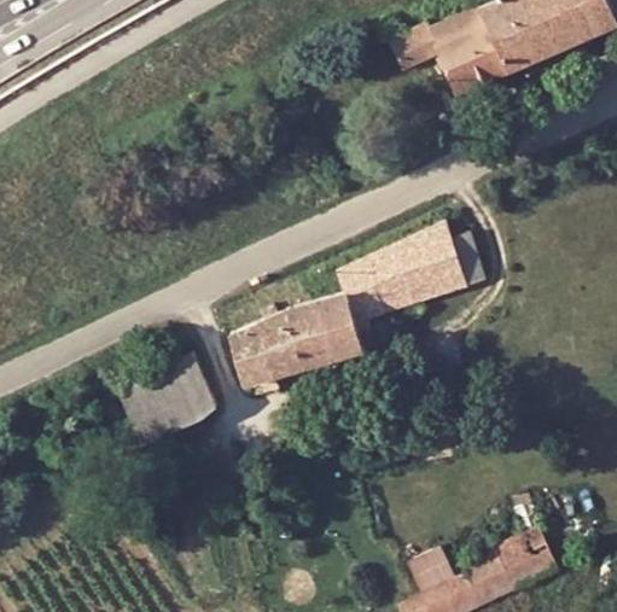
[(426,7),(389,23),(403,57),(440,41),(457,80),(510,57),(484,0),(465,0),(430,16),(426,7)]
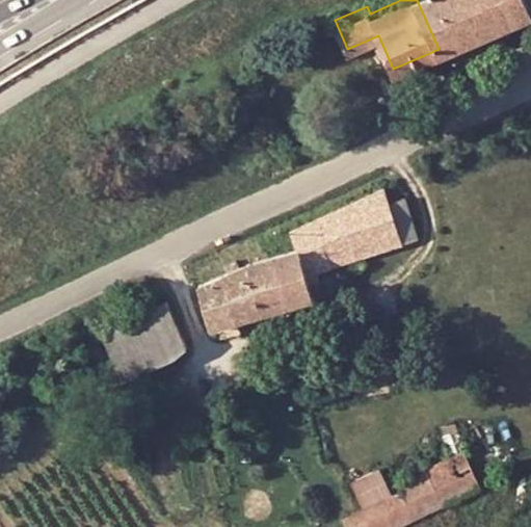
[(530,0),(417,0),(439,49),(530,8),(530,0)]
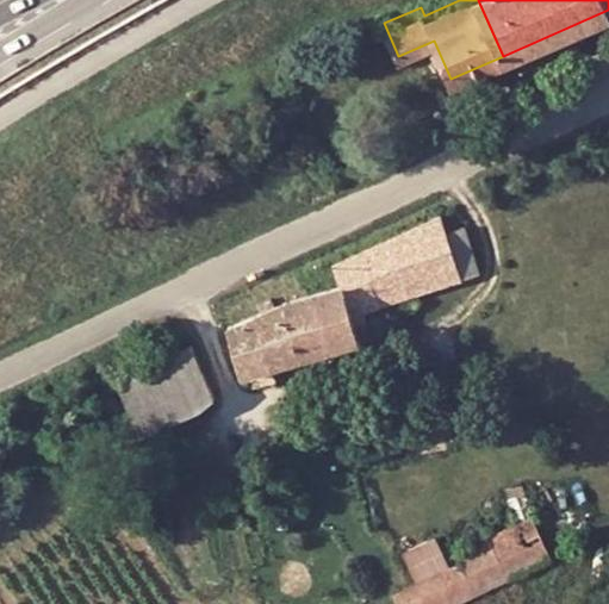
[(335,267),(341,288),(316,296),(329,353),(360,344),(370,342),(365,327),(370,325),(366,312),(480,278),(466,231),(447,236),(442,218),(335,267)]
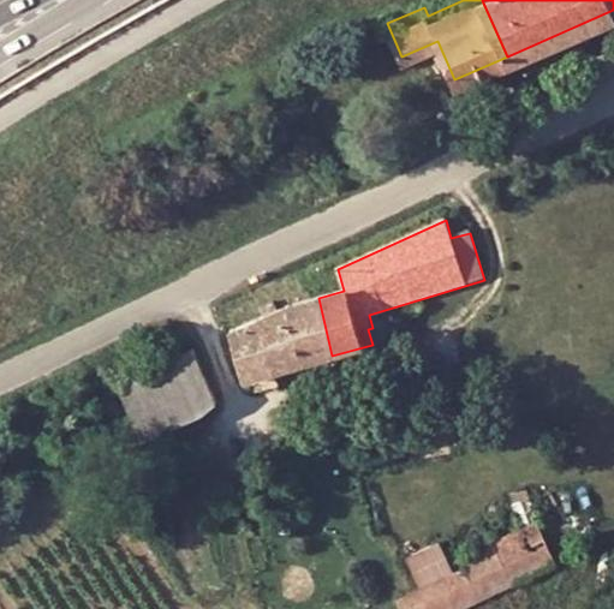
[(246,380),(332,356),(319,298),(278,309),(266,314),(231,330),(246,380)]
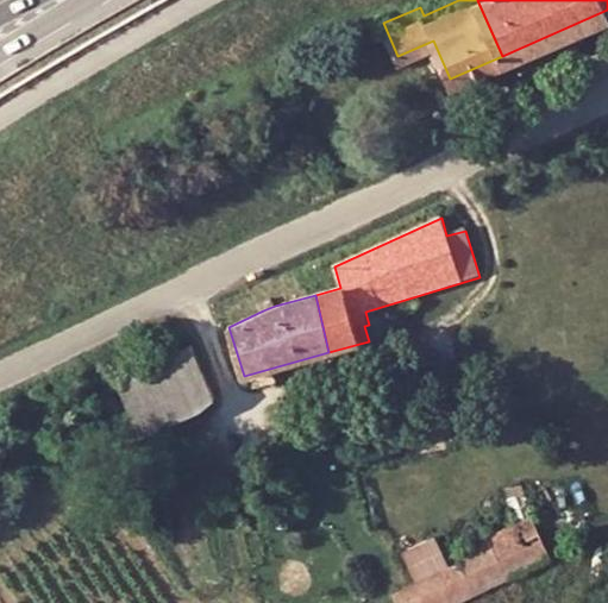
[(275,306),(270,295),(258,301),(263,311),(275,306)]
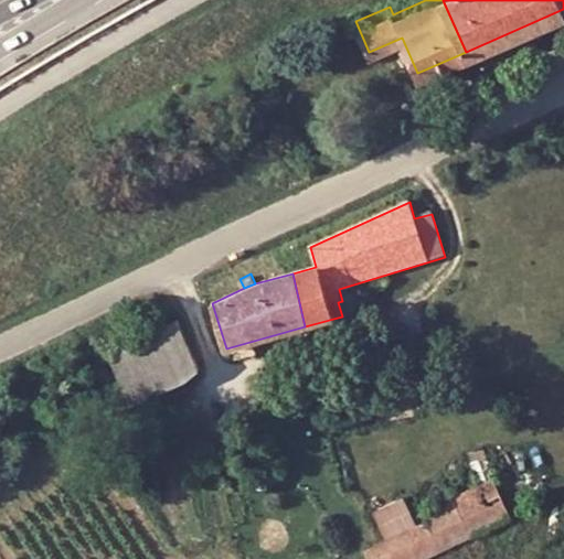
[(123,385),(132,406),(183,384),(180,375),(197,365),(177,323),(108,354),(123,385)]
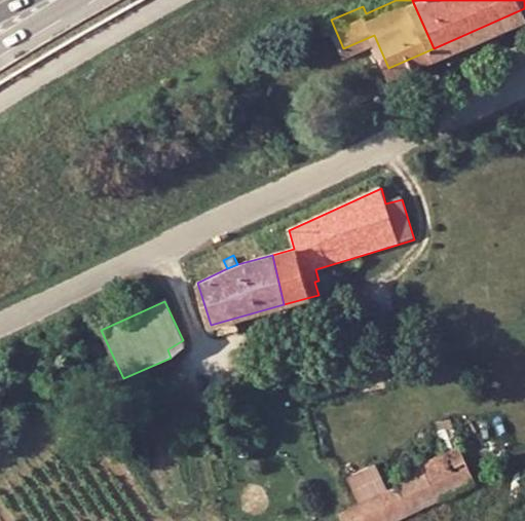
[(358,328),(346,330),(349,342),(360,340),(358,328)]
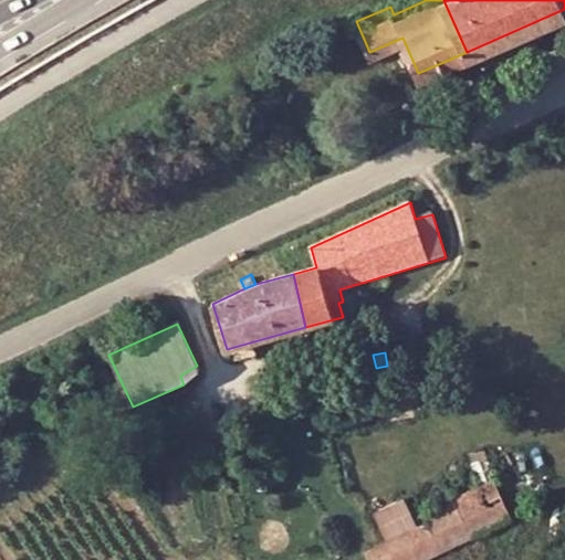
[(184,384),(200,371),(197,366),(180,376),(184,384)]
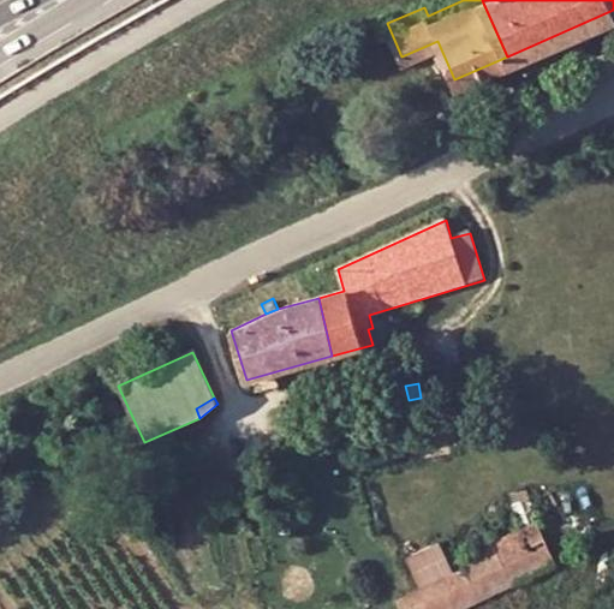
[(121,452),(144,442),(133,419),(111,430),(121,452)]
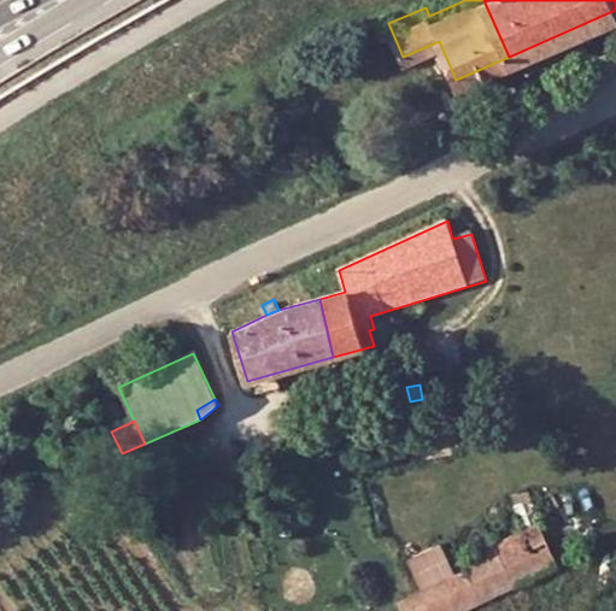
[(171,507),(164,493),(147,501),(154,516),(171,507)]
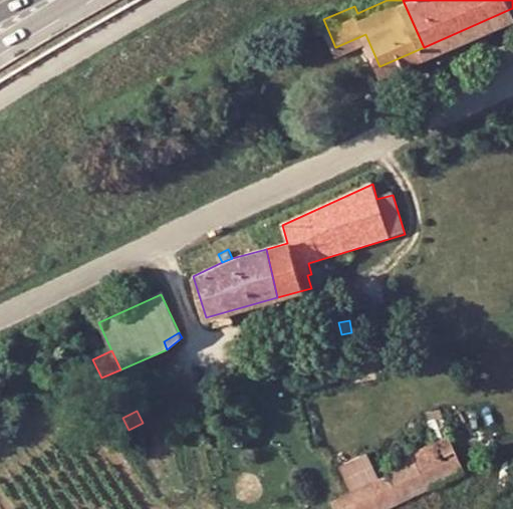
[(390,477),(379,482),(353,494),(333,504),(335,508),(387,508),(464,473),(449,439),(413,456),(414,459),(387,472),(390,477)]
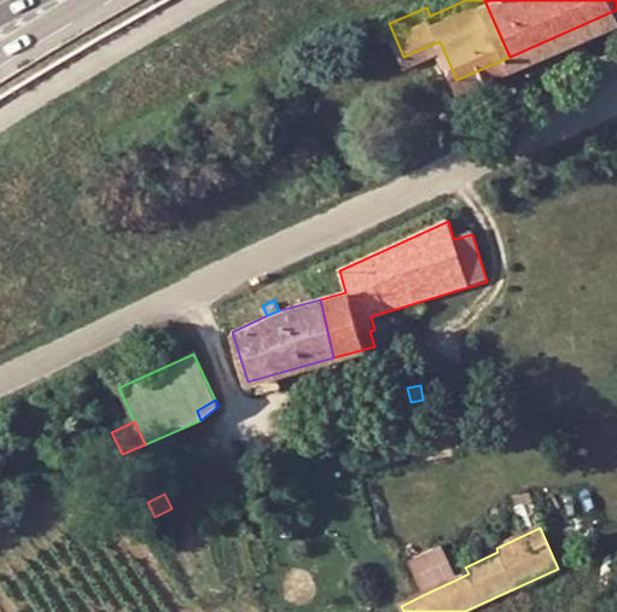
[(441,548),(409,564),(425,594),(457,580),(441,548)]
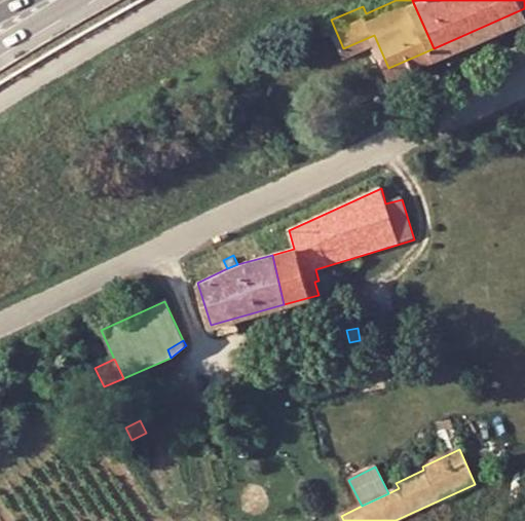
All buildings are outlined.
